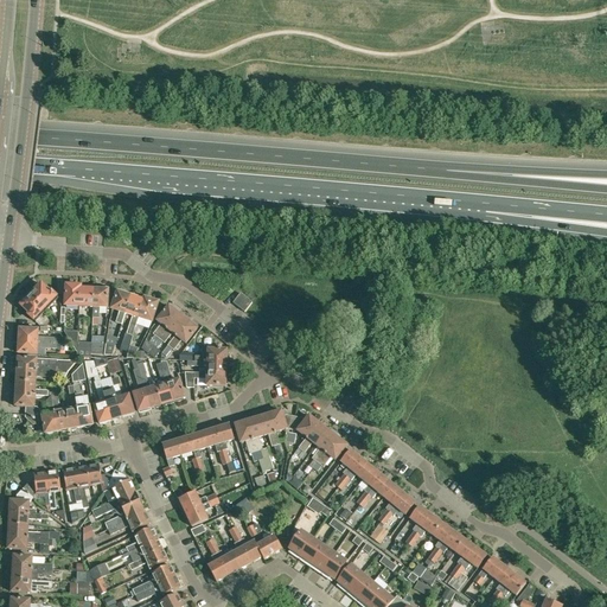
[(31,295),(48,311),(58,299),(51,292),(50,293),(42,285),(31,295)]
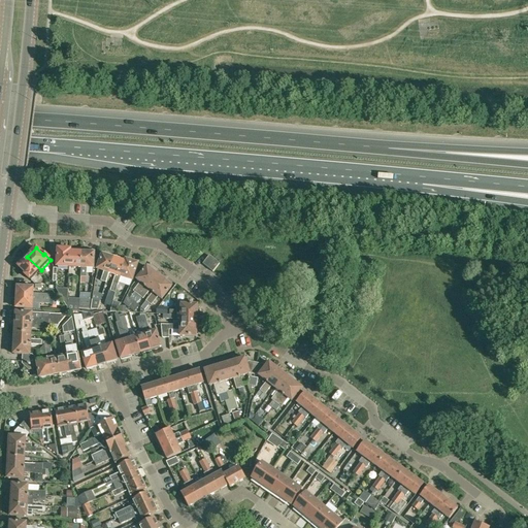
[(57,266),(69,267),(70,250),(58,249),(57,266)]
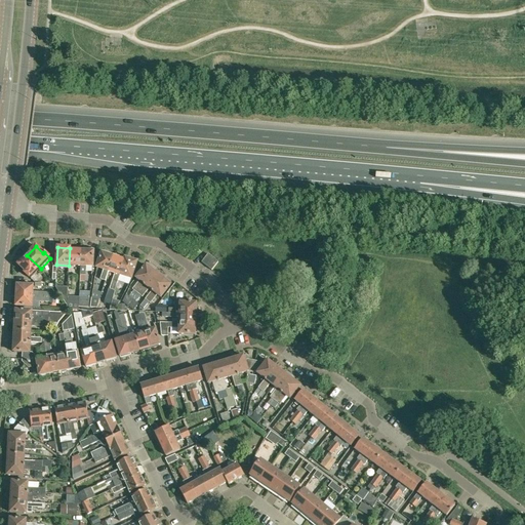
[(82,248),(70,248),(69,266),(81,267),(82,248)]
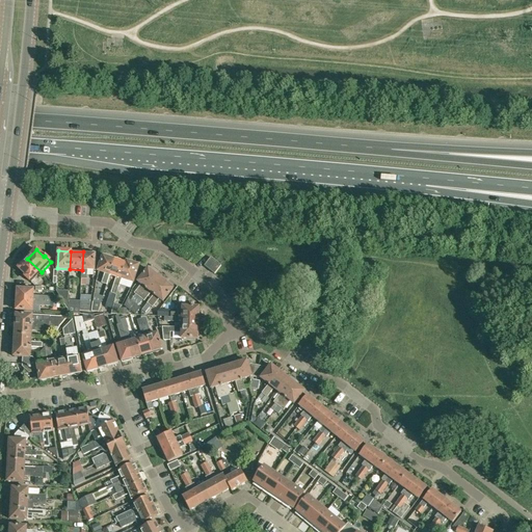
[(86,278),(87,270),(95,270),(96,253),(83,251),(82,270),(81,278),(86,278)]
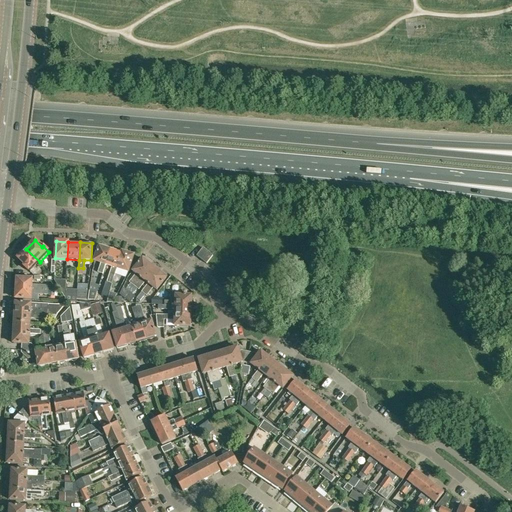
[(95,261),(101,263),(98,272),(103,274),(106,264),(106,265),(112,249),(100,245),(95,261)]
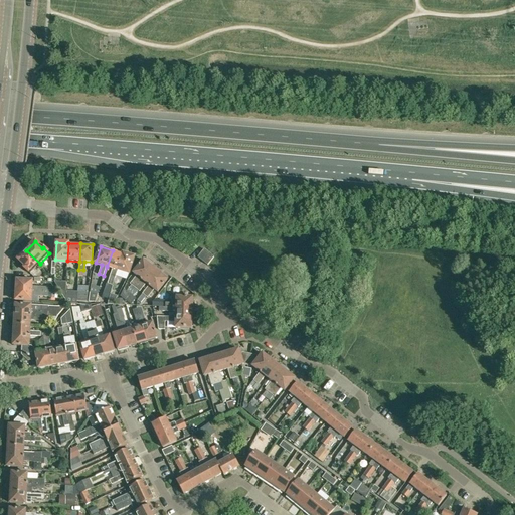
[(197,258),(207,266),(214,258),(204,249),(197,258)]
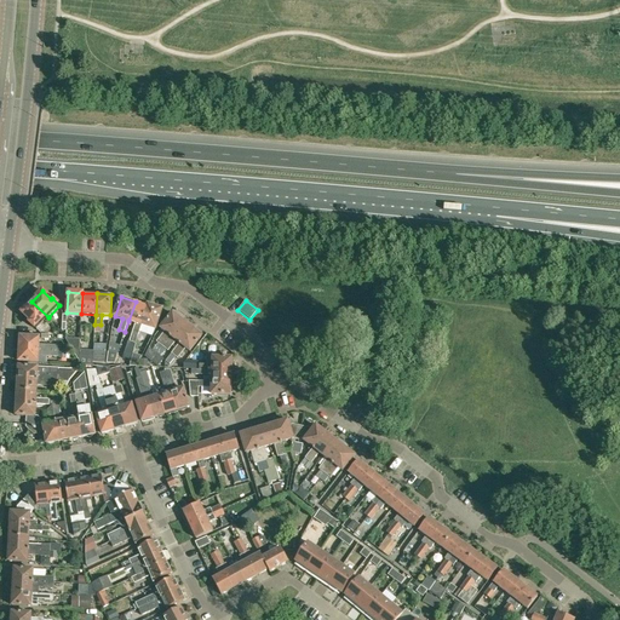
[(36,328),(49,317),(32,302),(22,311),(26,316),(21,321),(29,329),(34,326),(36,328)]
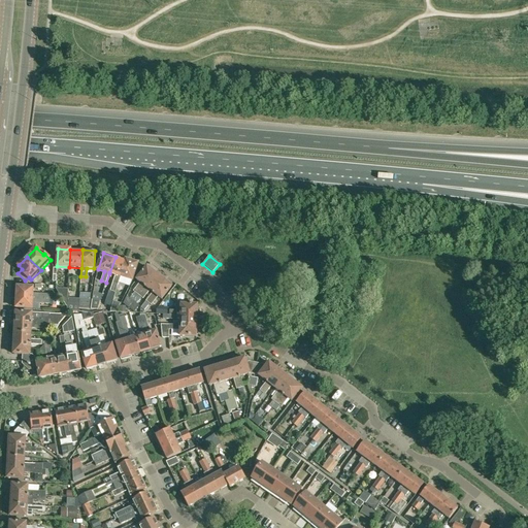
[(126,260),(116,257),(109,273),(116,274),(110,291),(116,293),(119,283),(126,260)]
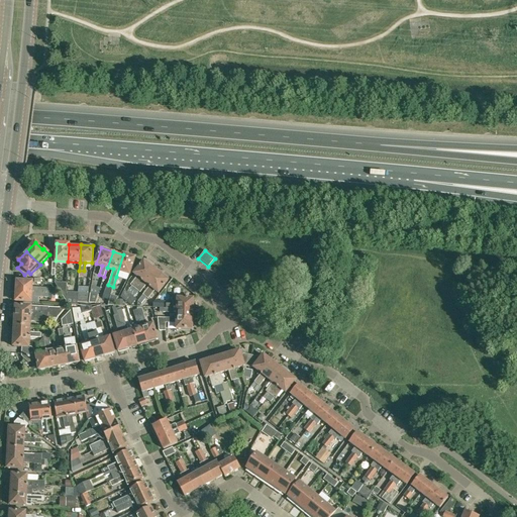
[(127,280),(130,275),(135,259),(123,254),(116,277),(127,280)]
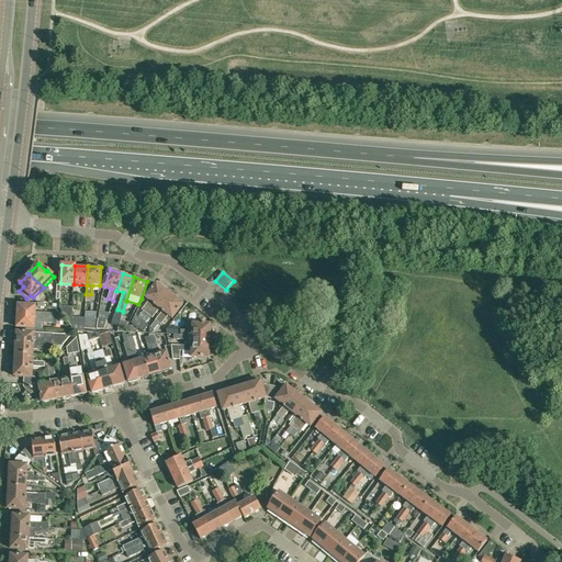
[(138,317),(142,321),(165,290),(164,289),(164,287),(159,283),(157,284),(156,283),(146,298),(149,300),(142,310),(144,311),(138,317)]
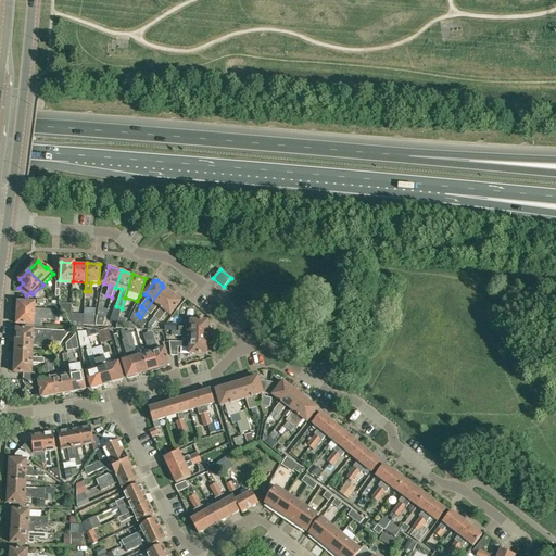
[(173,294),(163,287),(140,317),(143,320),(150,313),(151,315),(159,305),(161,307),(173,294)]
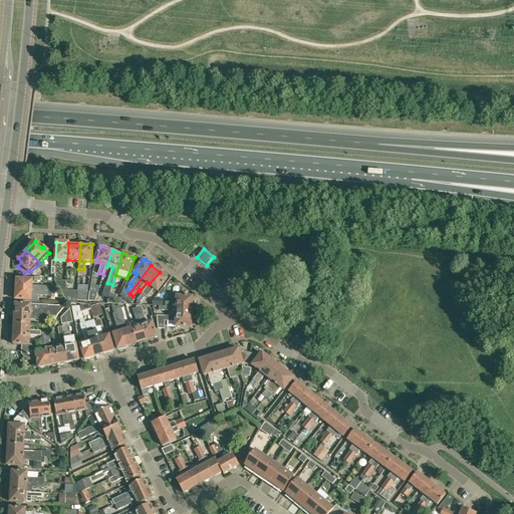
[(168,278),(160,272),(149,284),(138,299),(141,302),(146,295),(148,296),(154,288),(158,291),(168,278)]
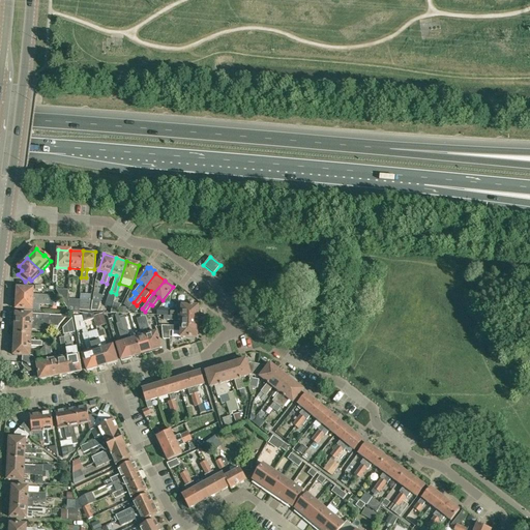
[(17,298),(45,300),(50,300),(50,296),(33,295),(34,289),(18,288),(17,298)]
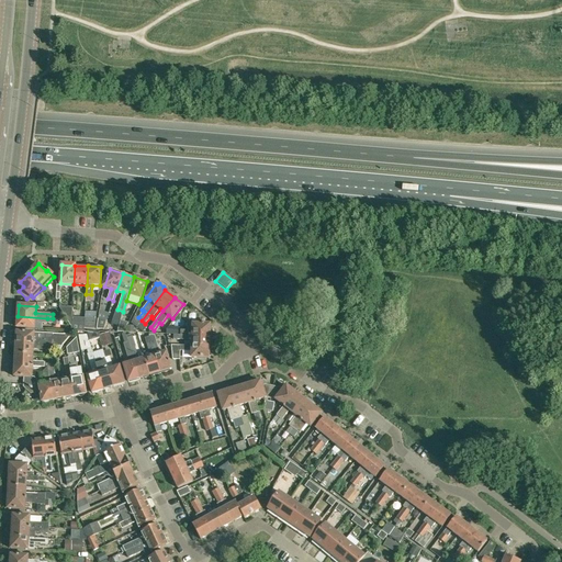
[(72,308),(59,307),(71,326),(72,308)]
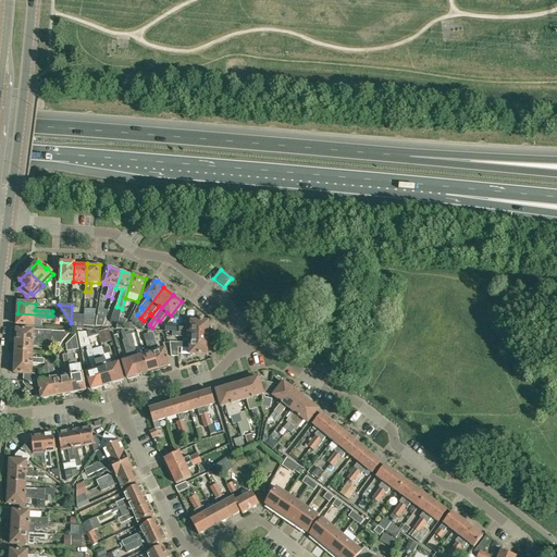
[(35,319),(46,320),(52,320),(52,316),(47,316),(17,313),(17,324),(35,325),(35,319)]
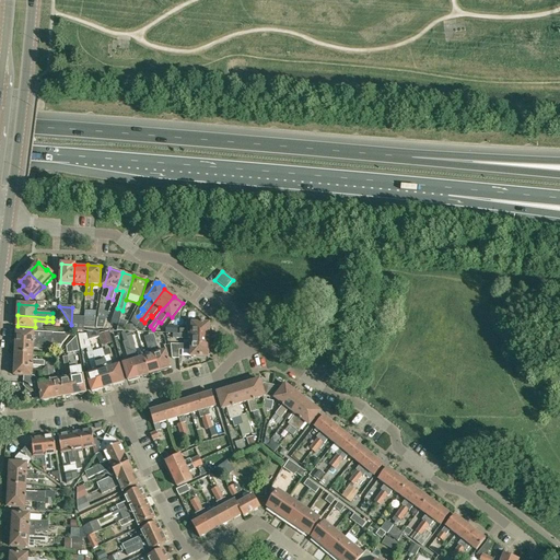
[(84,317),(72,316),(71,329),(83,330),(83,327),(84,317)]
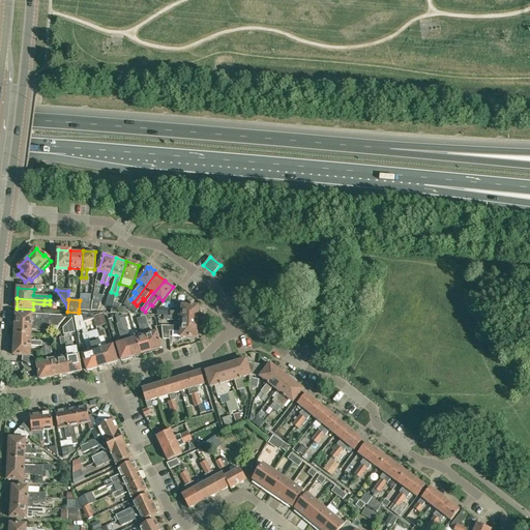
[(80,300),(79,310),(90,311),(90,300),(80,300)]
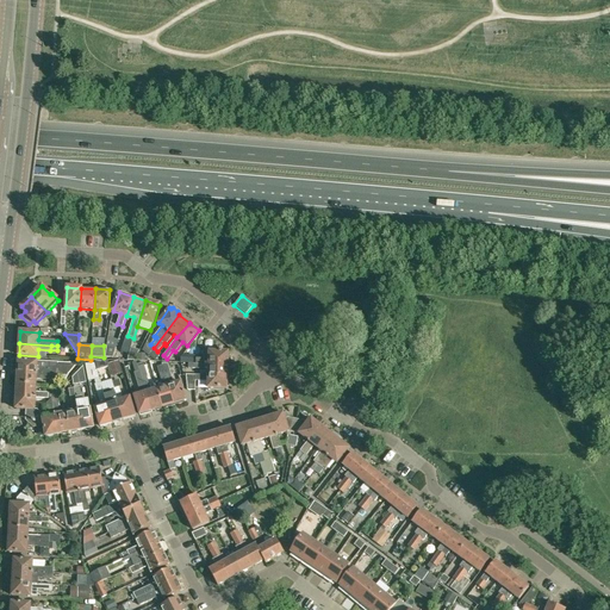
[(116,348),(106,346),(105,358),(113,358),(116,348)]
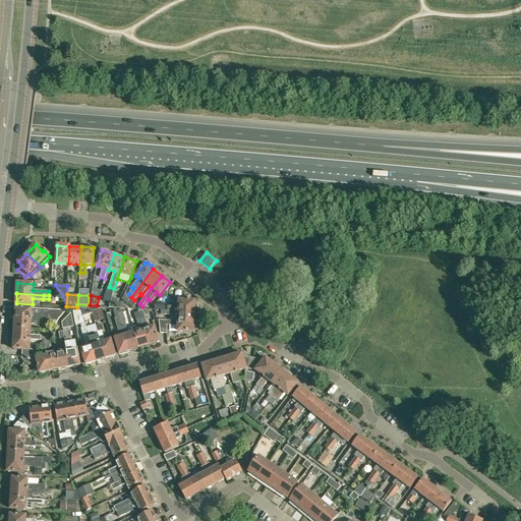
[(118,299),(112,297),(109,307),(114,307),(118,299)]
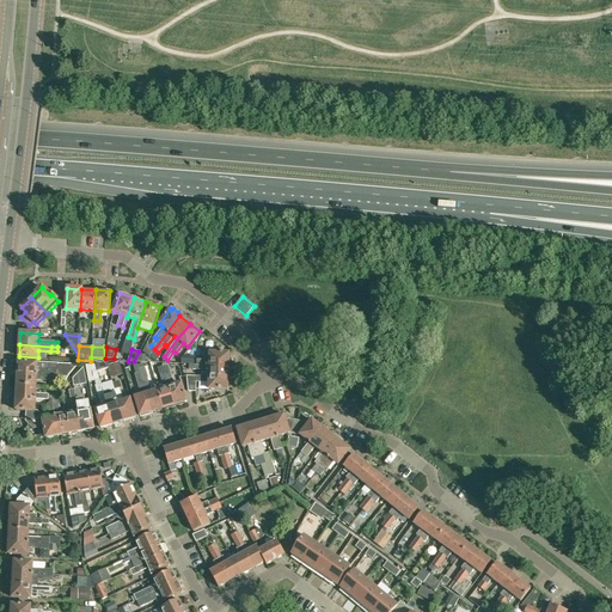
[(230,354),(210,353),(203,353),(203,360),(197,360),(197,365),(228,366),(230,354)]
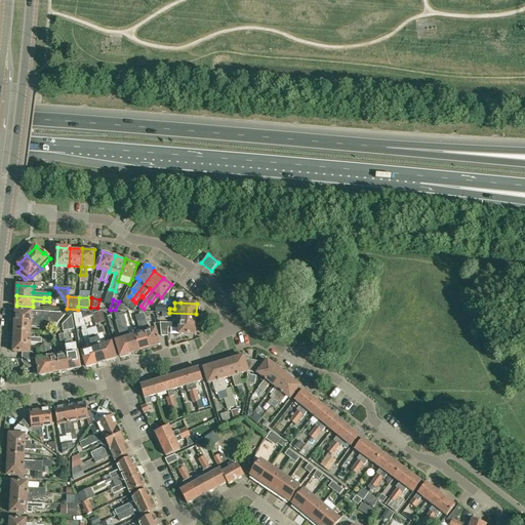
[(15,311),(15,321),(58,323),(67,313),(50,312),(15,311)]
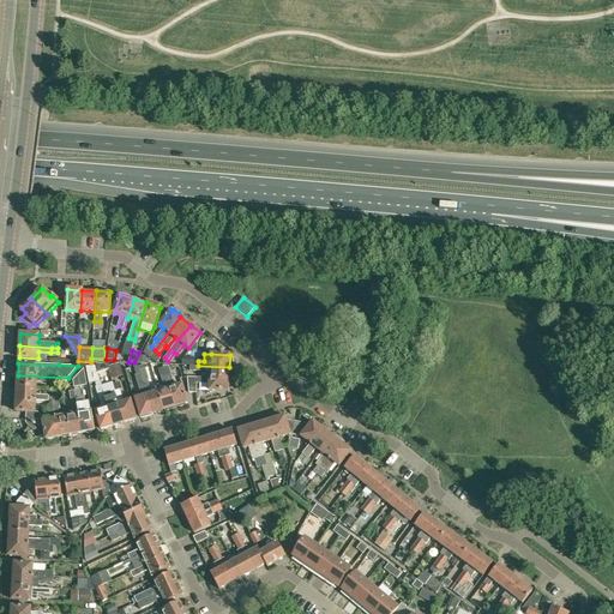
[(119,363),(109,366),(113,379),(122,375),(119,363)]
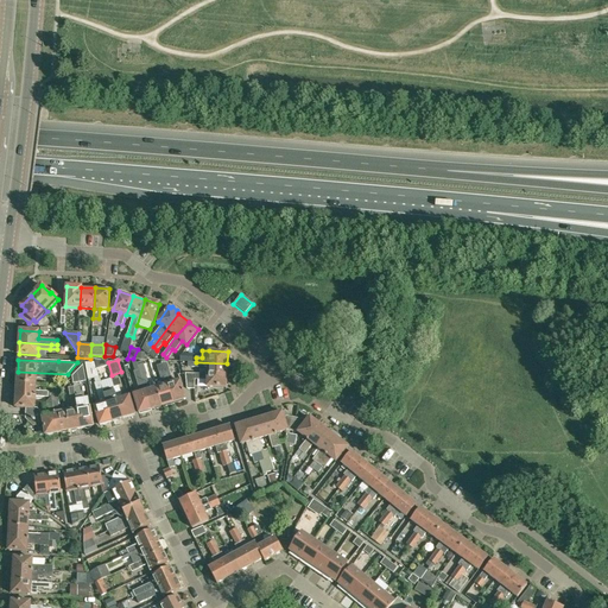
[(139,413),(152,410),(139,371),(138,366),(137,361),(131,362),(134,372),(140,393),(134,396),(139,413)]
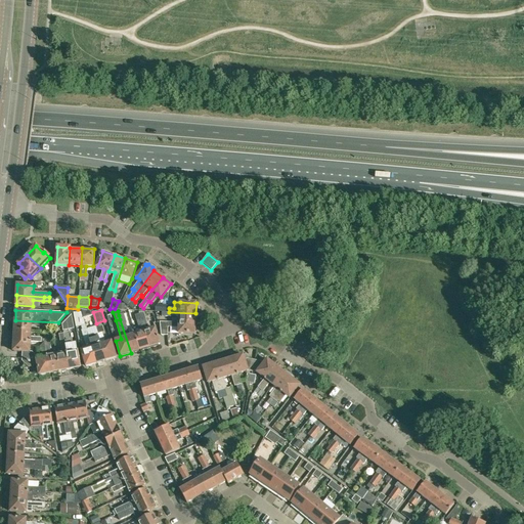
[(160,344),(155,329),(154,322),(147,324),(143,313),(139,312),(139,314),(149,347),(160,344)]
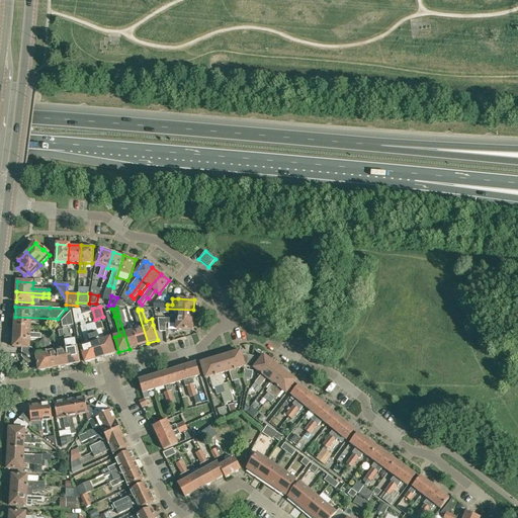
[(167,309),(164,309),(160,309),(160,314),(177,314),(177,319),(193,320),(193,310),(167,309)]
